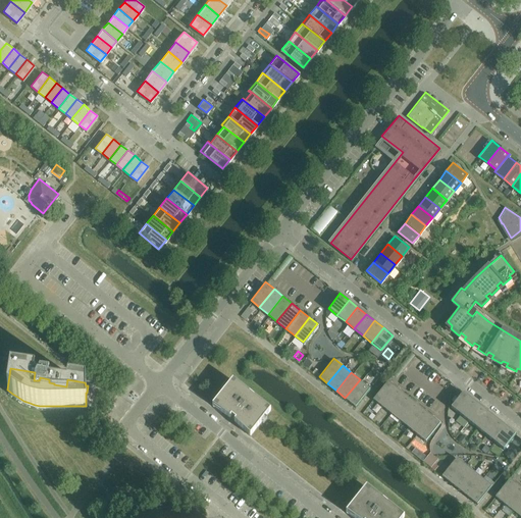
[(231,377),(225,384),(211,403),(212,404),(221,410),(229,415),(230,414),(235,417),(233,419),(240,425),(249,432),(249,433),(270,408),(231,377)]
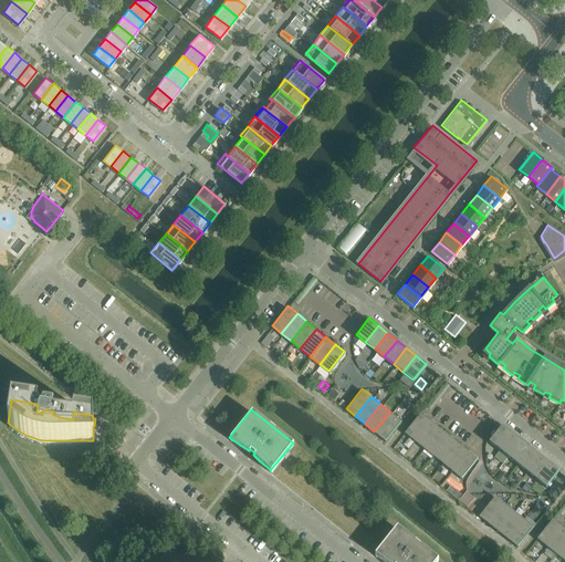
[(385,439),(400,419),(390,412),(374,432),(385,439)]
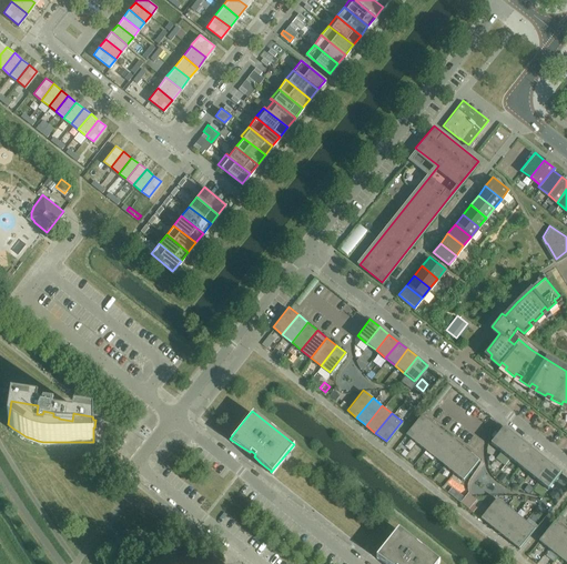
[(415,440),(431,421),(421,413),(405,433),(415,440)]
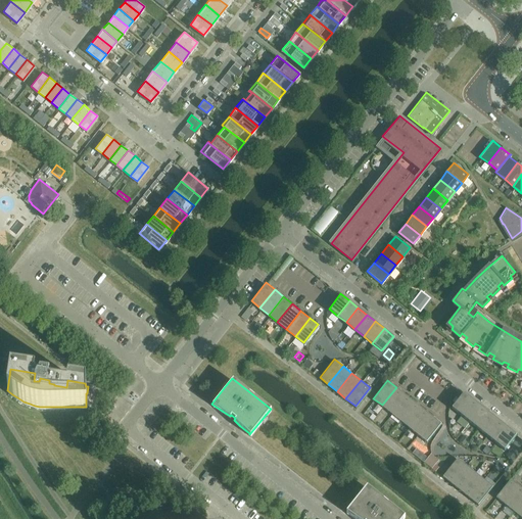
[(390,412),(406,393),(396,387),(382,405),(390,412)]
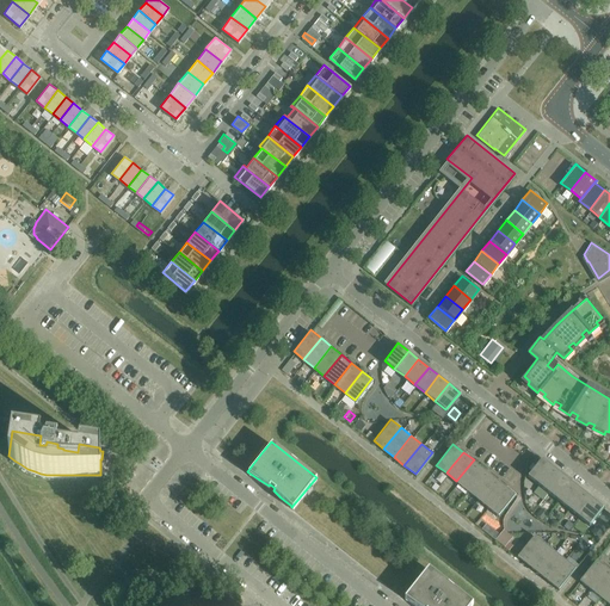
[(537,482),(550,465),(541,457),(527,475),(537,482)]
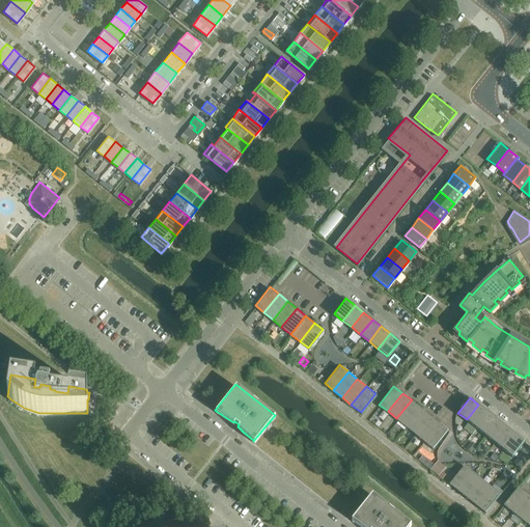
[(406,425),(420,407),(412,399),(396,418),(406,425)]
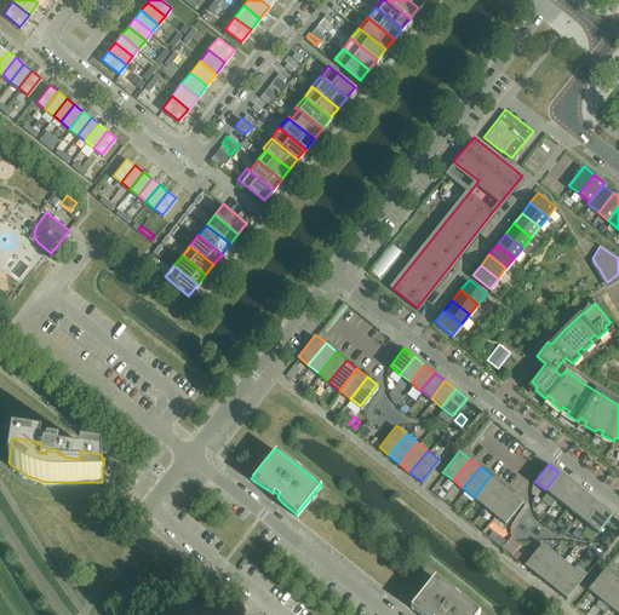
[(555,498),(569,481),(559,472),(545,489),(555,498)]
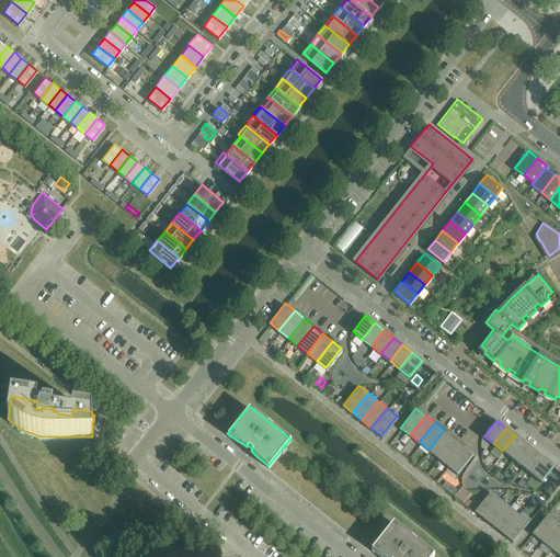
[(437,457),(454,438),(444,430),(429,450),(437,457)]
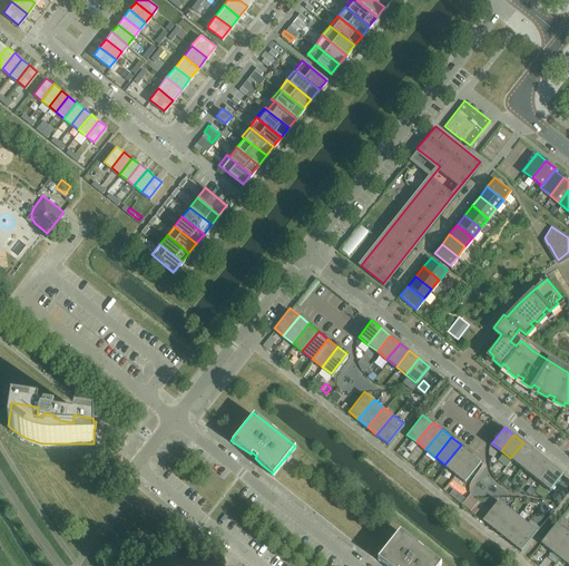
[(520,466),(533,449),(523,442),(510,458),(520,466)]
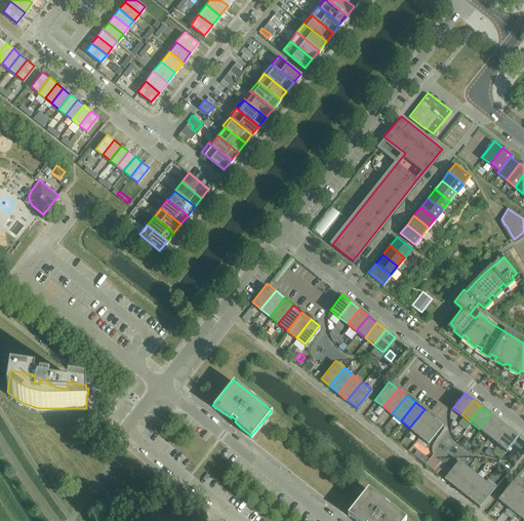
[(418,435),(433,416),(425,409),(409,428),(418,435)]
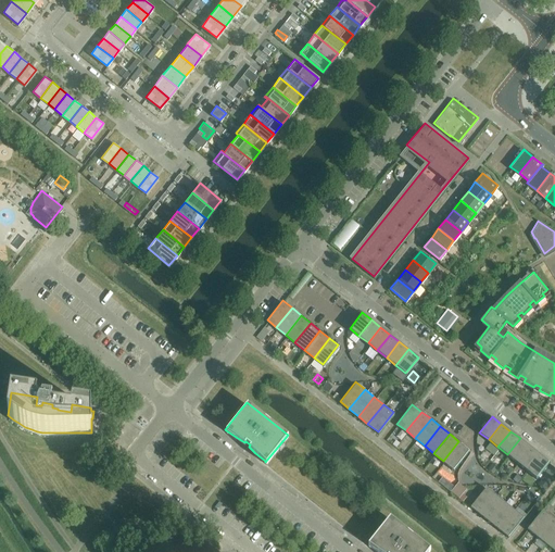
[(517,462),(529,446),(520,438),(507,454),(517,462)]
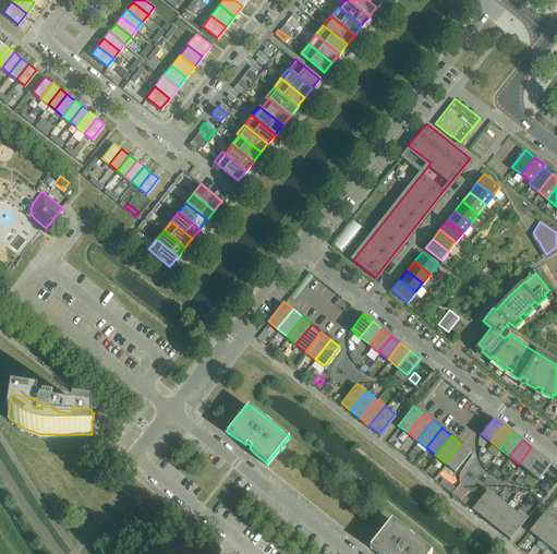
[(455,470),(470,450),(460,443),(445,462),(455,470)]
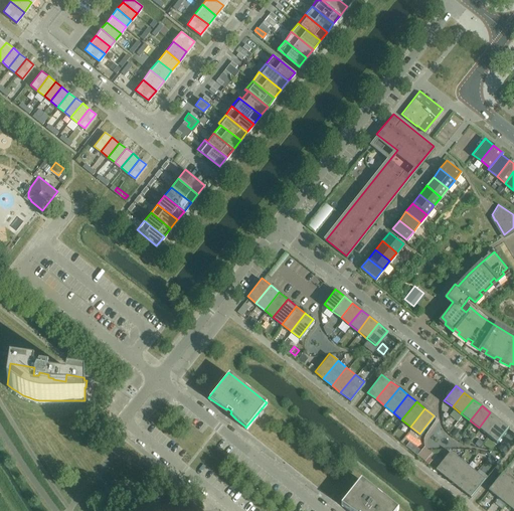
[(487,435),(499,419),(490,412),(479,428),(487,435)]
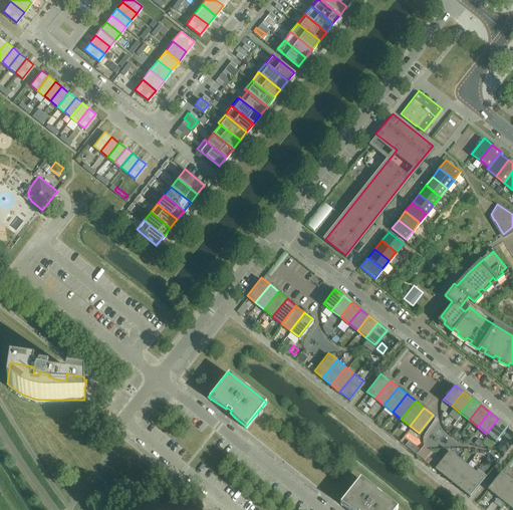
[(495,440),(506,426),(498,419),(486,434),(495,440)]
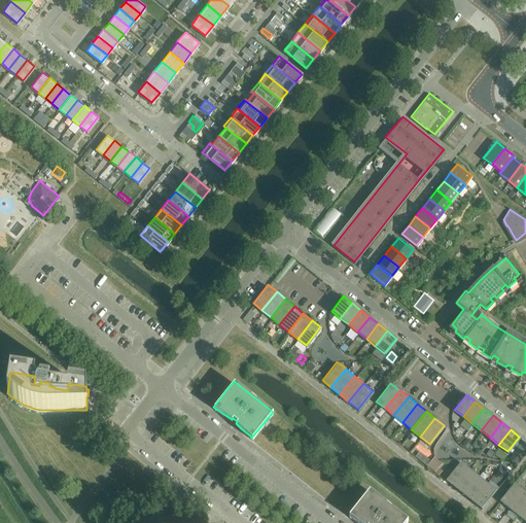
[(466,436),(461,442),(467,446),(471,440),(466,436)]
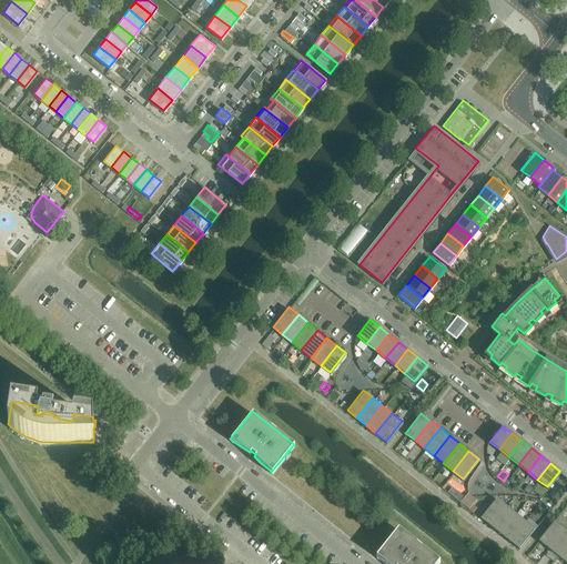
[(558,481),(549,492),(556,497),(565,487),(558,481)]
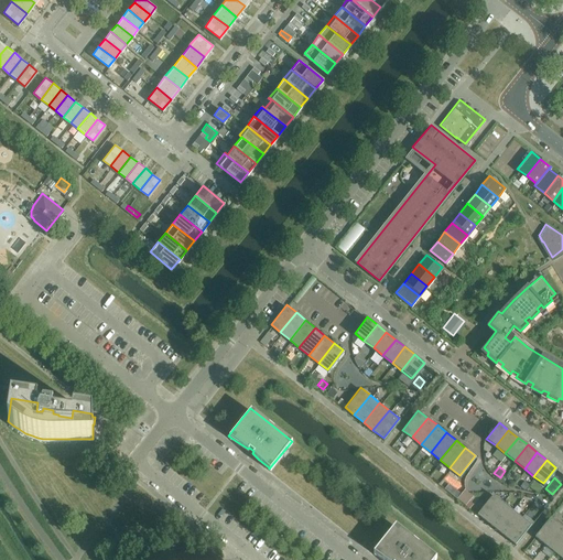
[(455,486),(451,492),(455,496),(456,496),(459,491),(455,486)]
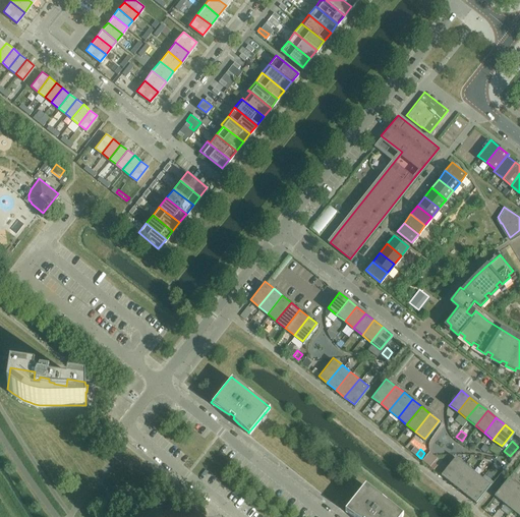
[(425,454),(422,458),(432,466),(436,462),(425,454)]
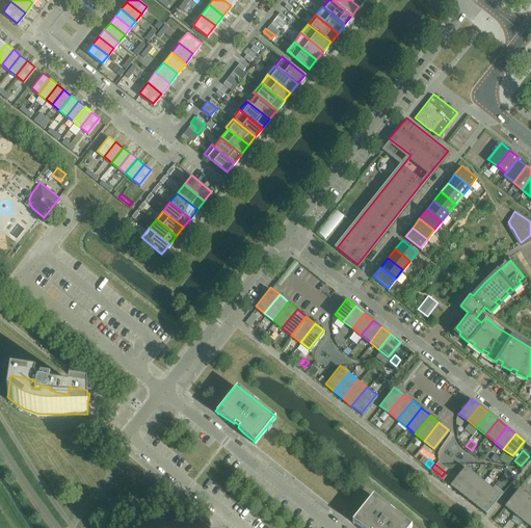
[(458,491),(473,472),(465,465),(449,483),(458,491)]
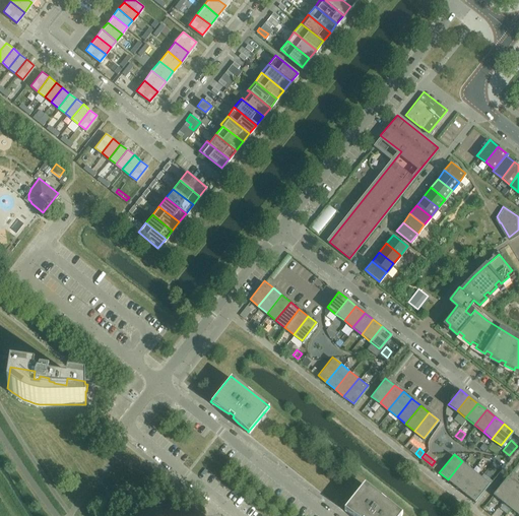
[(457,486),(471,468),(462,461),(448,479),(457,486)]
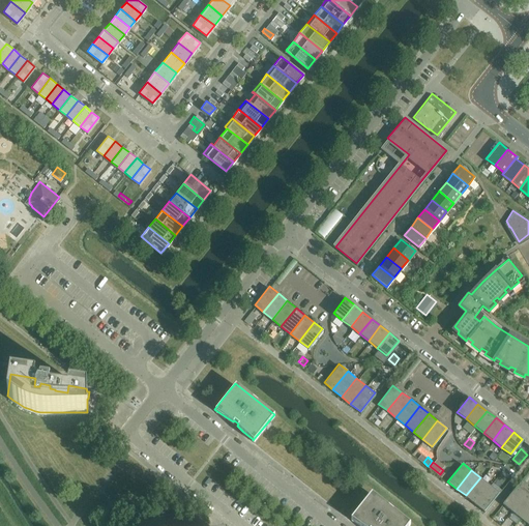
[(474,502),(490,484),(480,477),(466,495),(474,502)]
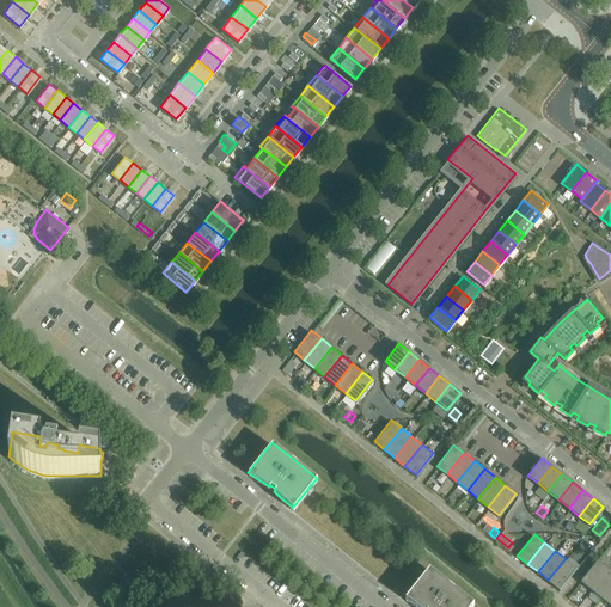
[(558,588),(575,566),(566,558),(548,580),(558,588)]
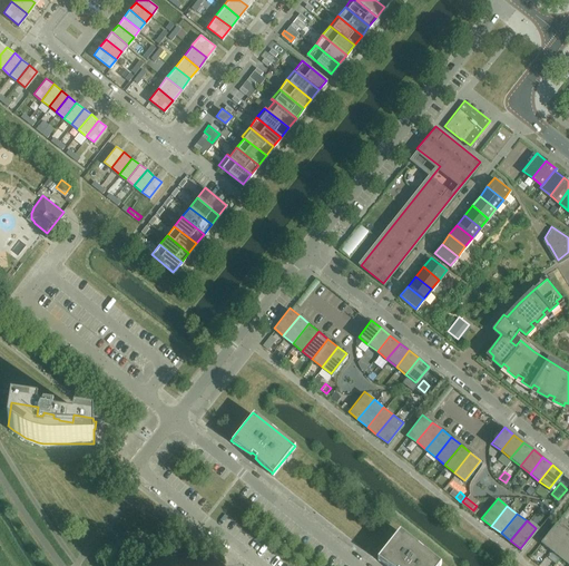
[(549,548),(565,528),(556,520),(540,540),(549,548)]
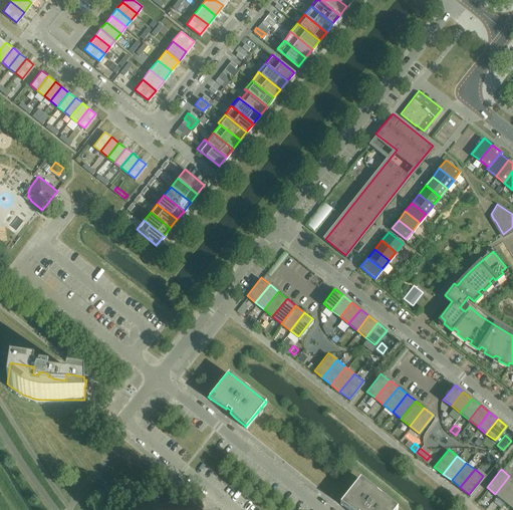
[(394,509),(398,506),(359,476),(339,502),(349,509),(350,509),(394,509)]
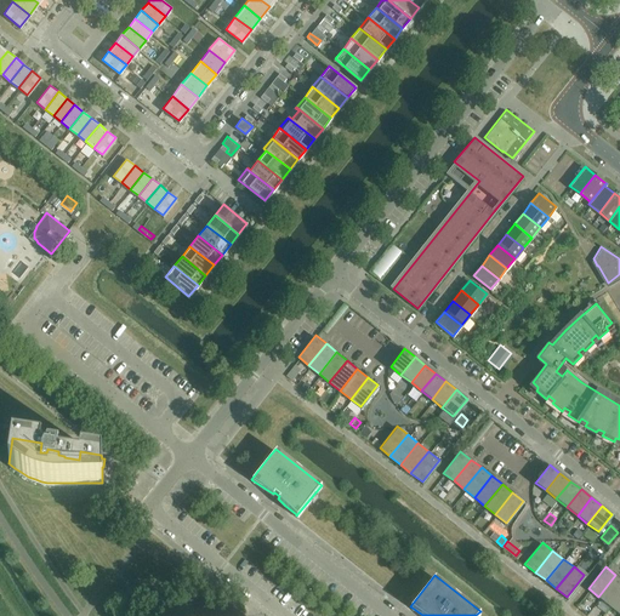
[(609,605),(619,591),(619,577),(615,575),(598,597),(609,605)]
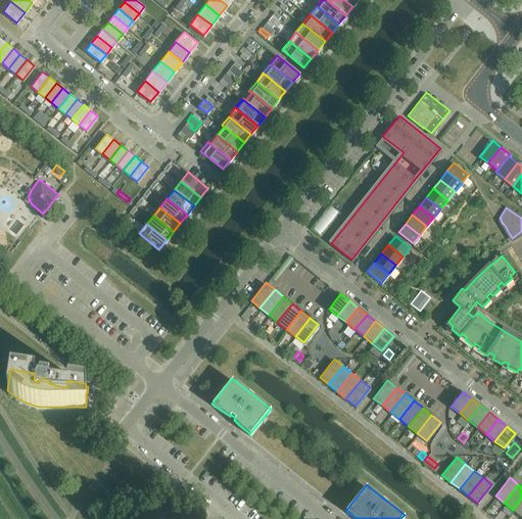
[(521,516),(521,515),(521,498),(513,510),(521,516)]
